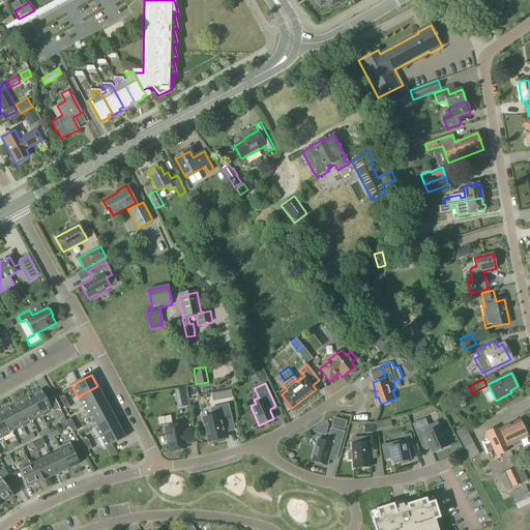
[(97,386),(78,396),(84,407),(102,396),(97,386)]
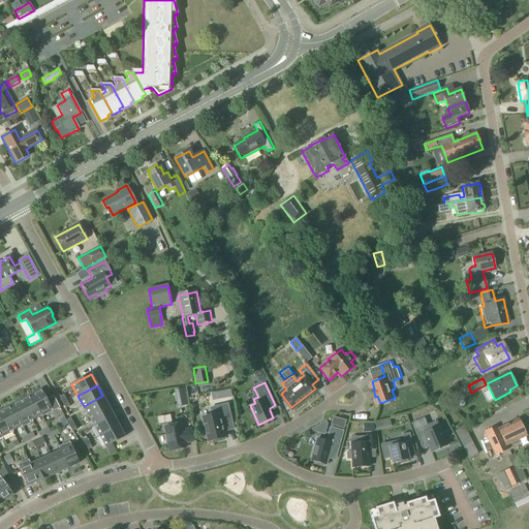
[(41,390),(31,395),(41,414),(40,414),(41,417),(60,407),(54,396),(47,400),(41,390)]
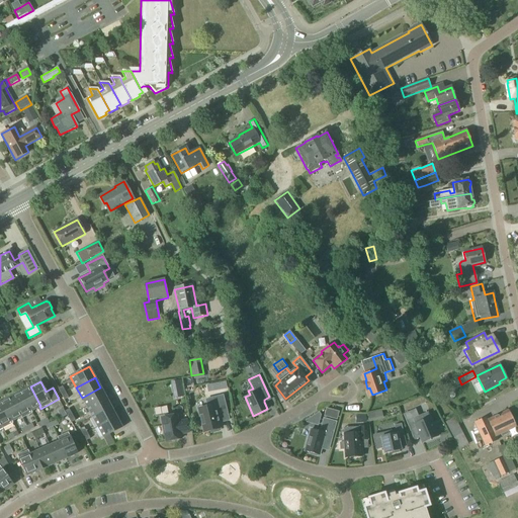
[(30,386),(20,392),(30,411),(39,406),(40,406),(30,386)]
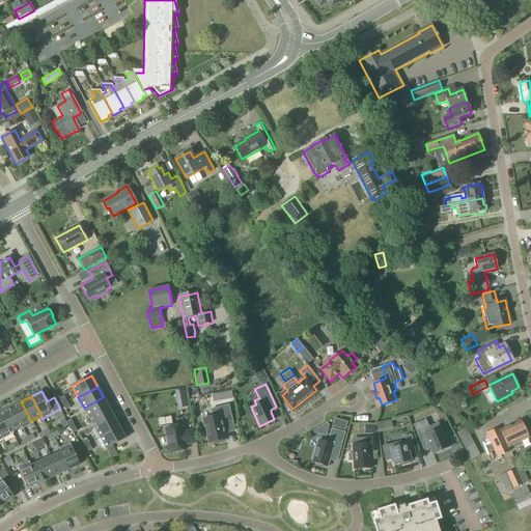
[(103,397),(84,408),(89,417),(108,407),(103,397)]
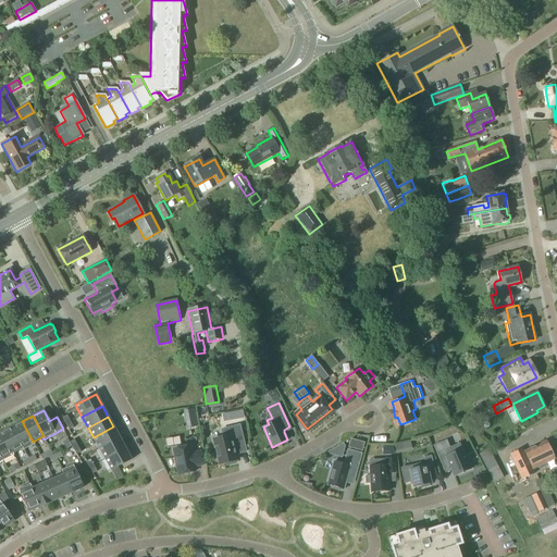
[(22,421),(12,428),(22,447),(23,450),(35,444),(33,442),(22,421)]
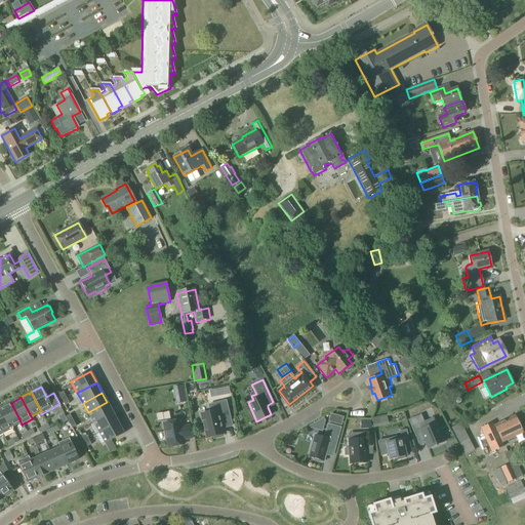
[(218,418),(230,416),(226,401),(209,405),(210,412),(201,414),(207,439),(213,437),(213,439),(221,438),(220,435),(223,435),(218,418)]
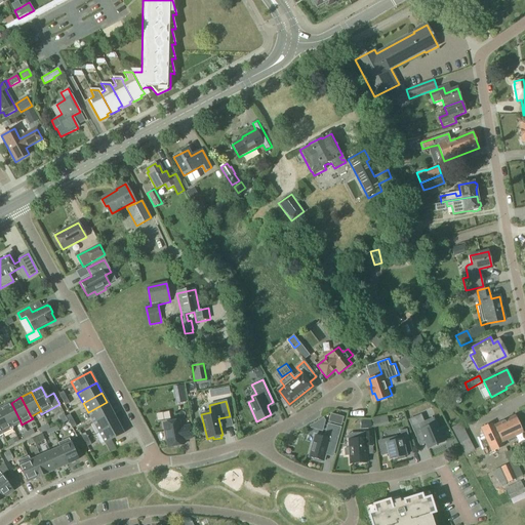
[(93,422),(113,412),(107,402),(88,412),(93,422)]
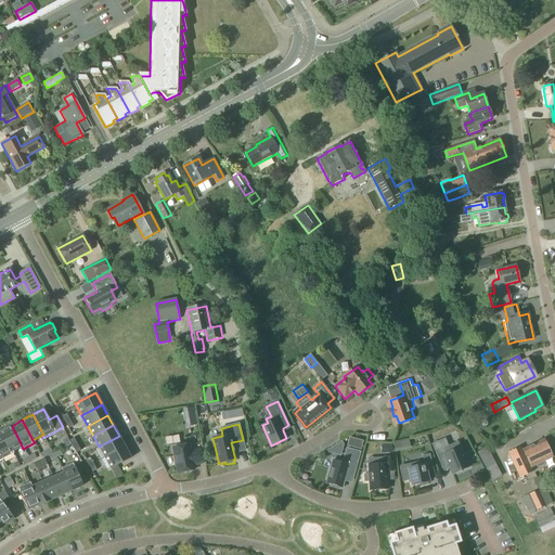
[(12,426),(1,431),(12,451),(22,446),(12,426)]
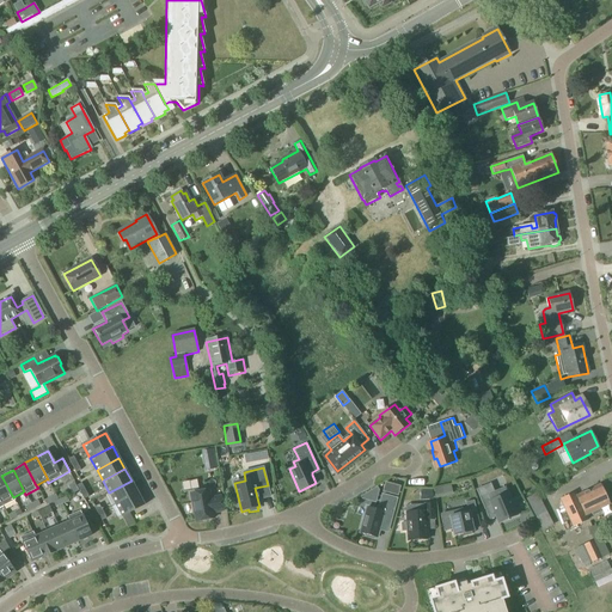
[(1,476),(0,476),(0,500),(2,507),(14,500),(13,497),(1,476)]
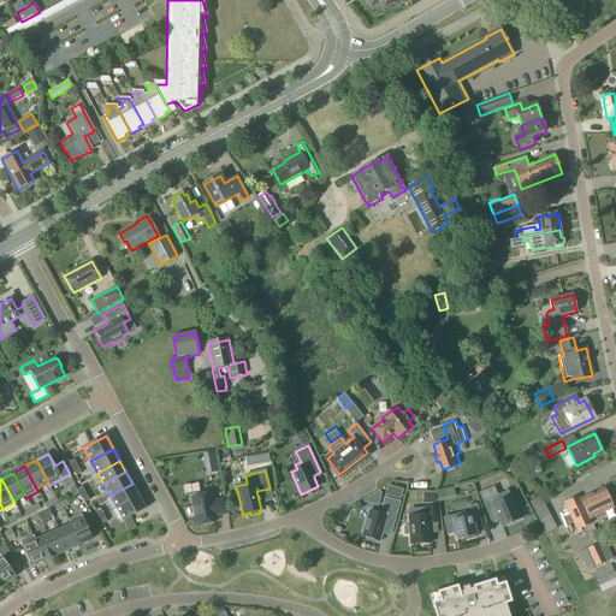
[(116,509),(138,497),(132,484),(110,496),(116,509)]
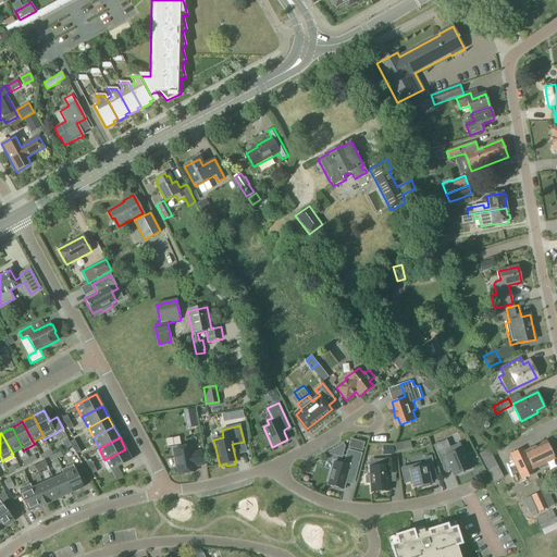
[(554,459),(546,442),(524,452),(523,448),(510,455),(522,480),(534,473),(533,469),(537,467),(540,470),(546,467),(545,463),(554,459)]
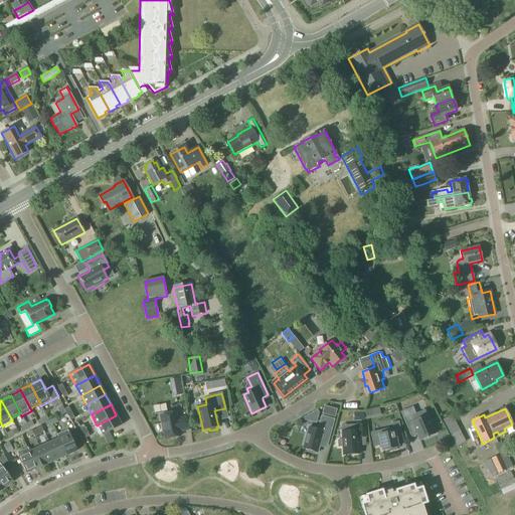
[(405,409),(400,412),(408,430),(413,427),(416,436),(419,441),(436,434),(427,414),(425,409),(415,413),(408,416),(405,409)]
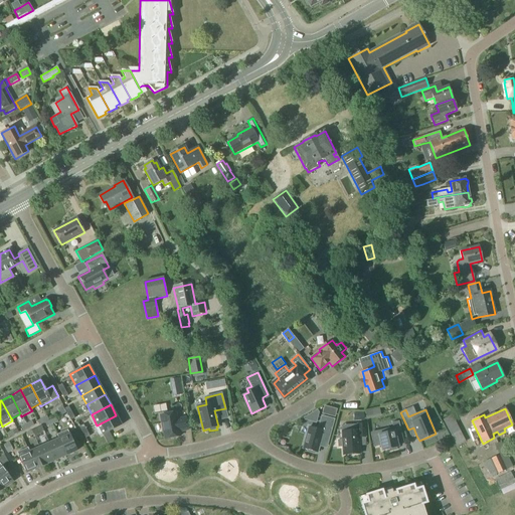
[(176,412),(159,415),(164,441),(181,437),(180,433),(189,431),(186,416),(178,418),(176,412)]
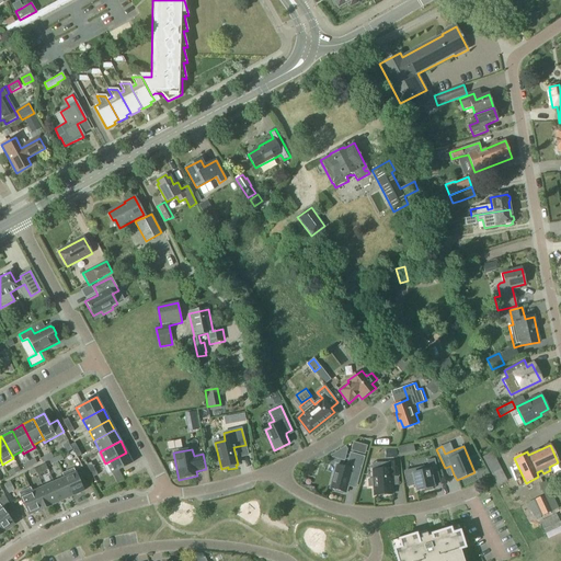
[(492,451),(482,458),(497,487),(507,481),(492,451)]
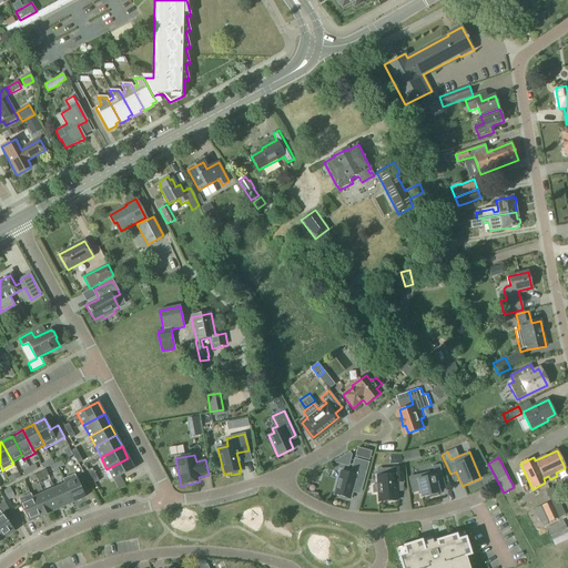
[(113,480),(134,469),(128,458),(107,469),(113,480)]
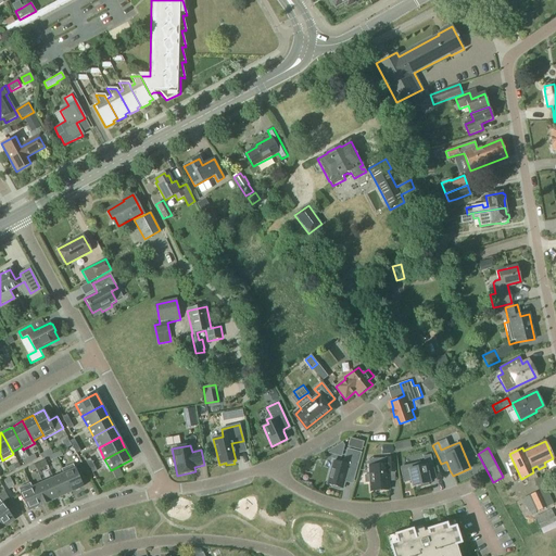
[(342,490),(344,482),(345,477),(354,479),(361,453),(346,450),(343,464),(333,460),(327,485),(331,487),(331,489),(340,491),(341,489),(342,490)]
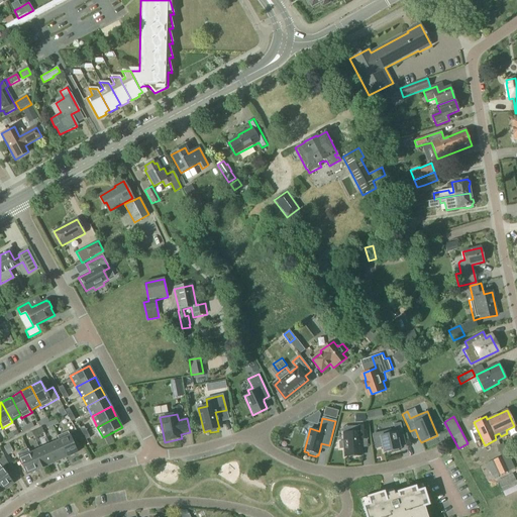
[(399,451),(399,449),(400,449),(397,435),(403,434),(401,422),(394,424),(395,429),(379,432),(384,452),(391,451),(392,453),(399,451)]
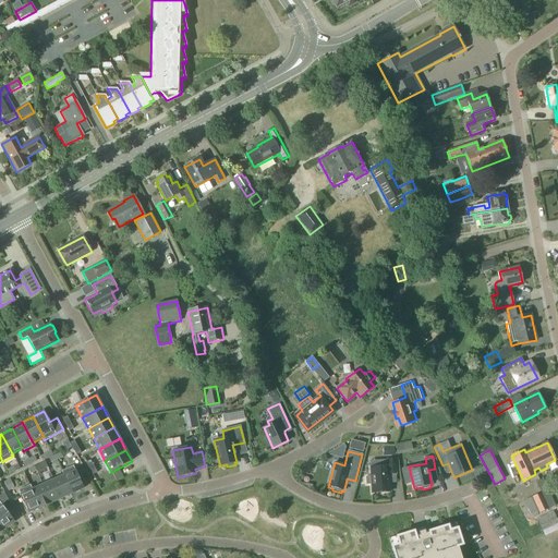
[(366,485),(372,485),(372,494),(389,493),(388,473),(397,473),(396,457),(387,458),(388,464),(370,465),(371,476),(365,476),(366,485)]
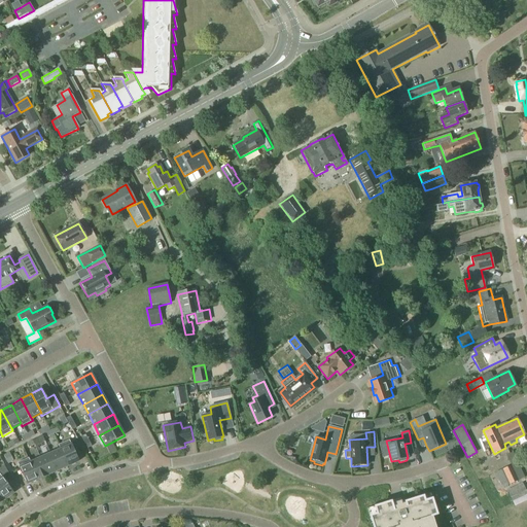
[(35,447),(45,442),(42,435),(33,441),(35,447)]
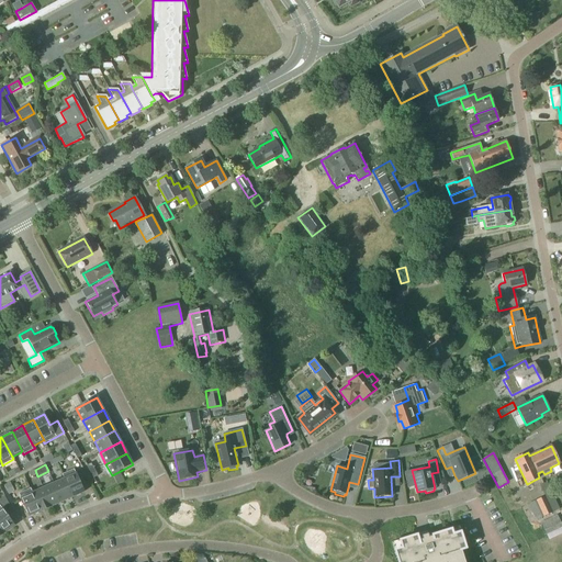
[(74,470),(62,474),(64,480),(65,480),(72,497),(83,492),(74,470)]
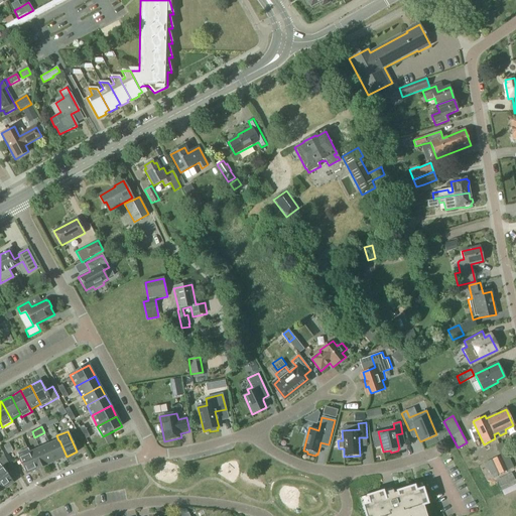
[(58,440),(49,444),(56,461),(67,457),(59,440),(58,440)]
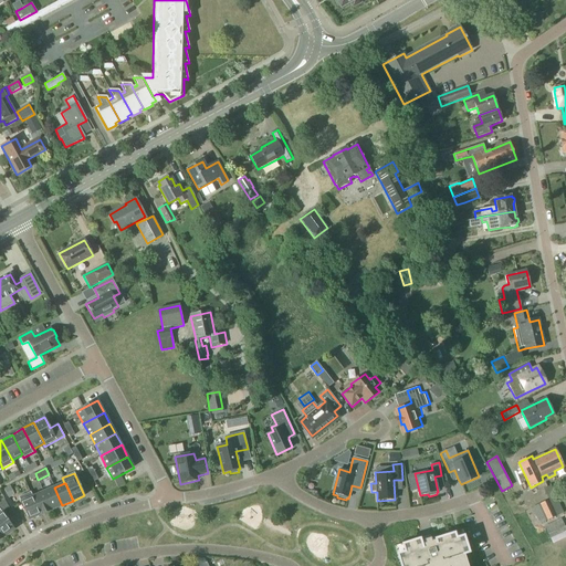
[(538,504),(532,509),(540,524),(547,521),(556,516),(563,513),(551,485),(545,488),(543,489),(548,500),(538,504)]
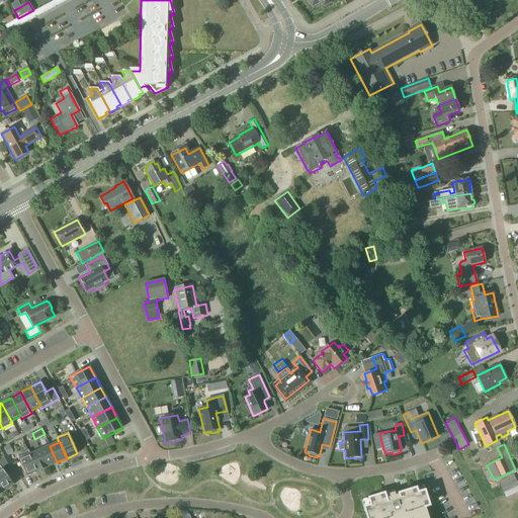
[(50,446),(39,450),(47,467),(57,462),(50,446)]
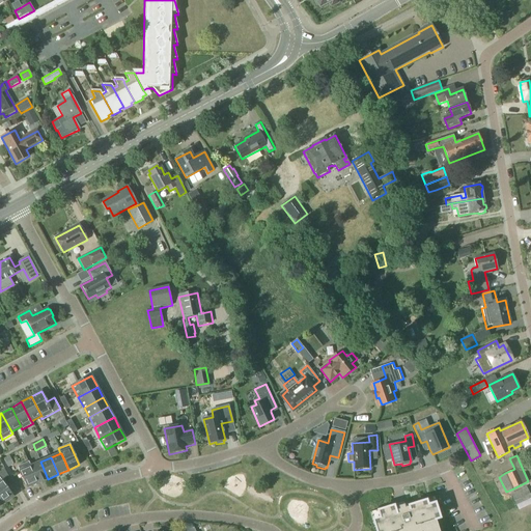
[(29,462),(18,467),(27,488),(37,483),(30,467),(31,467),(29,462)]
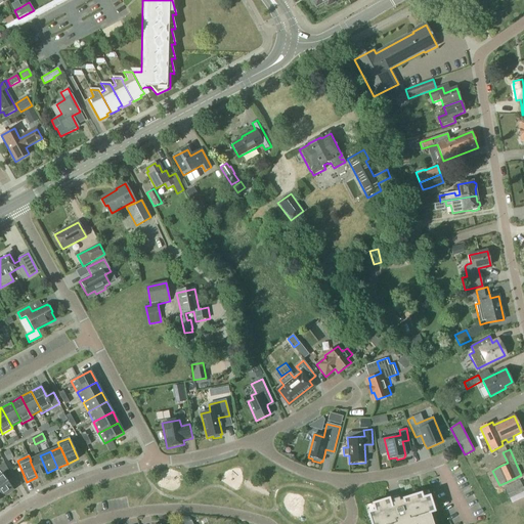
[(31,461),(30,461),(37,477),(47,473),(40,455),(31,461)]
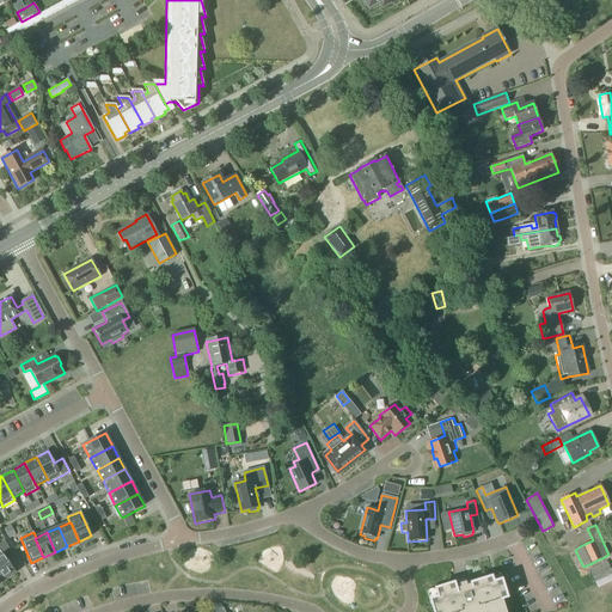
[(0,551),(0,574),(4,580),(14,573),(0,551)]
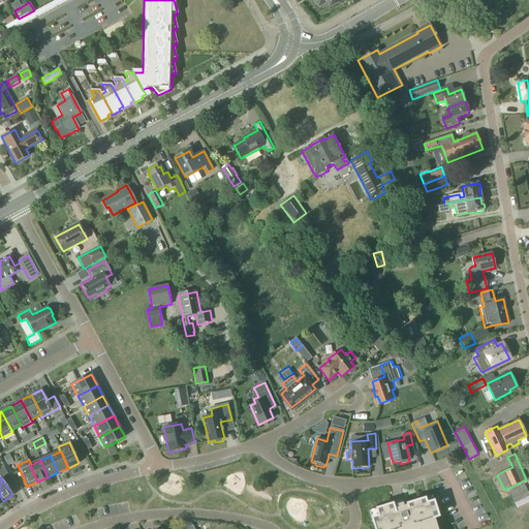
[(515,503),(528,495),(525,486),(509,493),(515,503)]
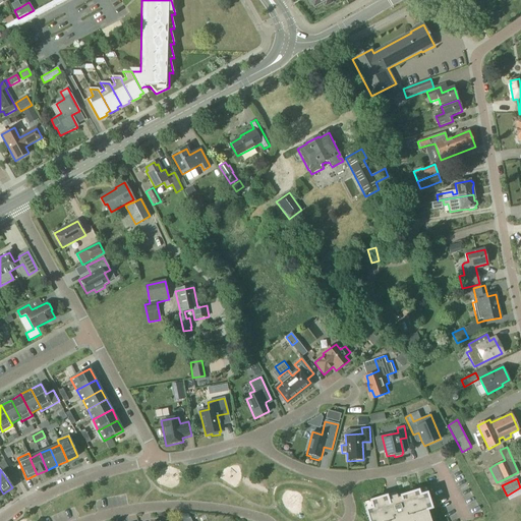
[(419,496),(418,490),(397,498),(397,495),(387,498),(386,497),(370,502),(372,508),(366,511),(369,520),(430,520),(427,510),(431,508),(426,494),(419,496)]
